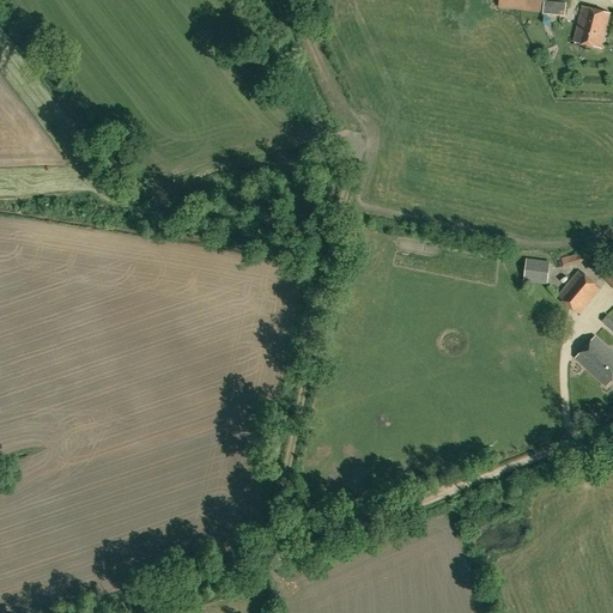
[(541,13),(542,0),(498,0),(498,8),(541,13)]
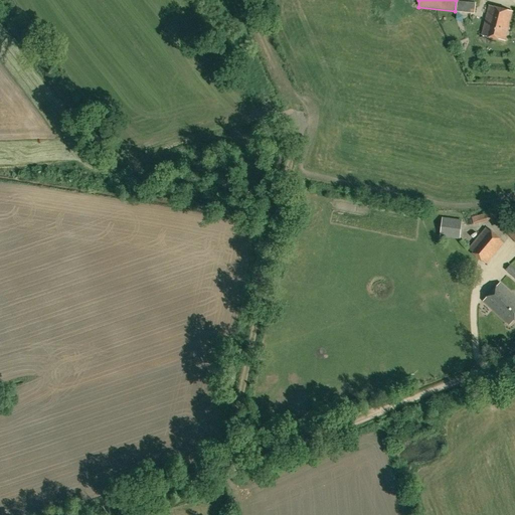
[(474,13),(476,3),(457,1),(456,12),(474,13)]
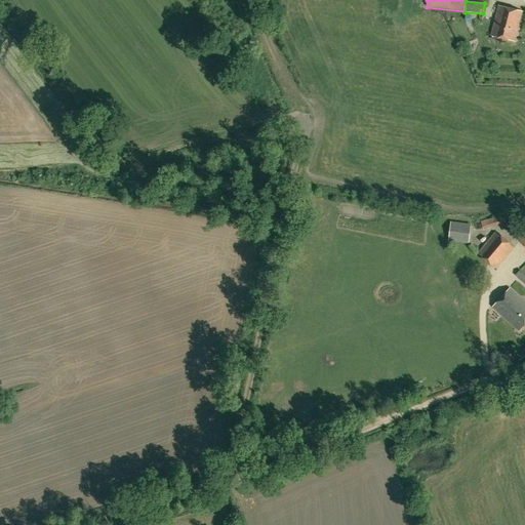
[(491,36),(515,42),(522,11),(498,5),(491,36)]
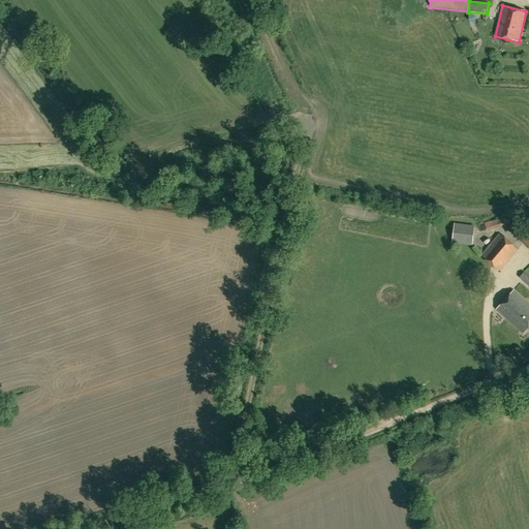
[(473,225),(455,223),(453,244),(471,246),(473,225)]
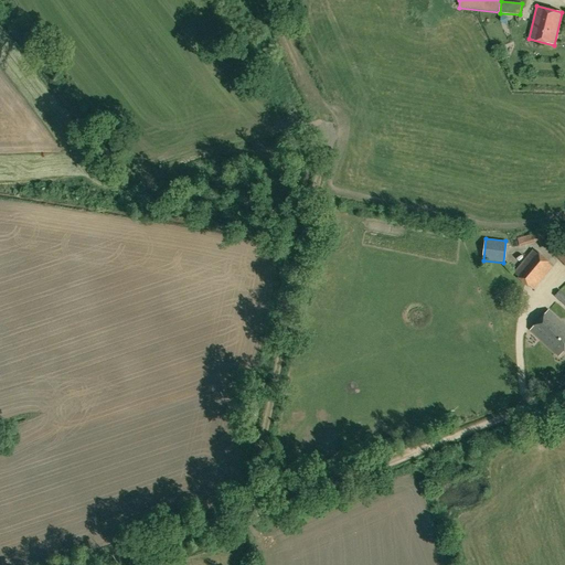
[(553,267),(533,251),(514,274),(534,289),(553,267)]
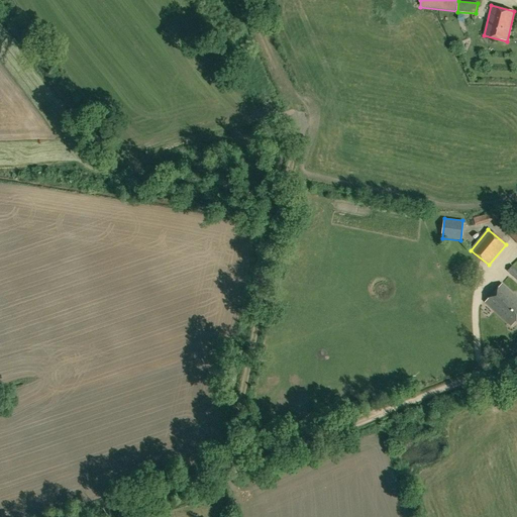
[(507,272),(516,280),(516,270),(513,266),(507,272)]
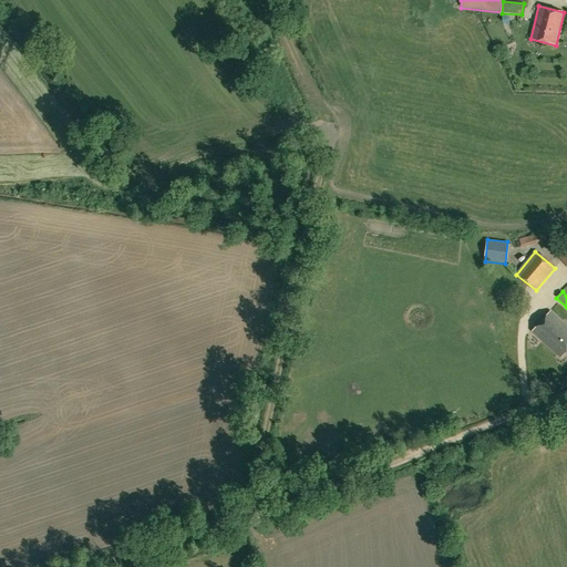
[(555,332),(563,323),(550,311),(533,331),(546,343),(556,333),(555,332)]
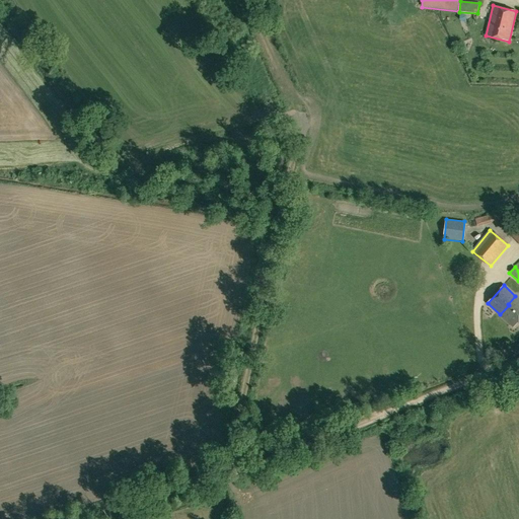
[(518,321),(518,299),(515,296),(508,304),(509,305),(500,314),(514,327),(518,321)]
